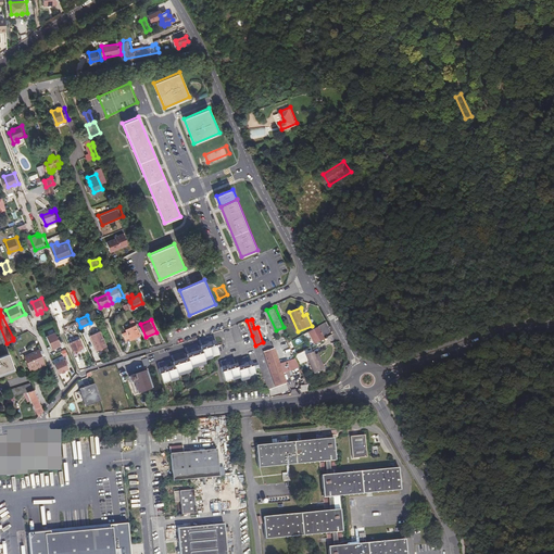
[(137,325),(128,329),(128,330),(125,332),(128,340),(138,336),(139,337),(142,336),(137,325)]
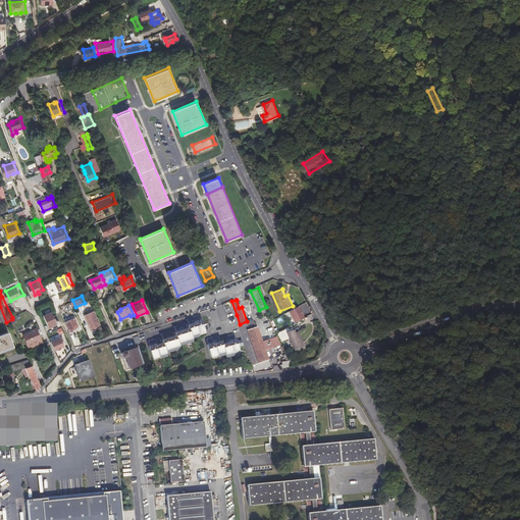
[(302,310),(300,306),(291,311),(297,322),(306,317),(303,313),(305,312),(304,310),(302,310)]
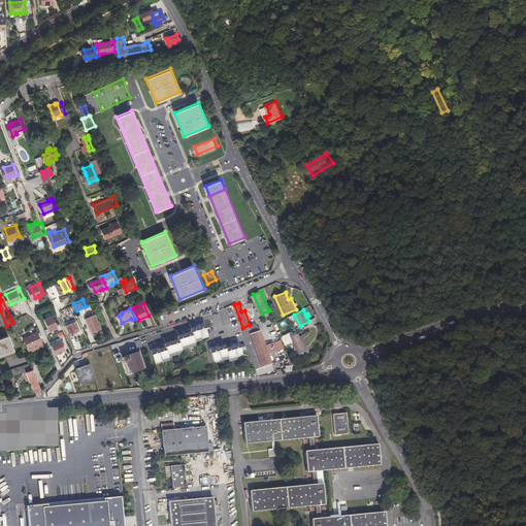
[(44,317),(51,330),(59,326),(53,313),(44,317)]
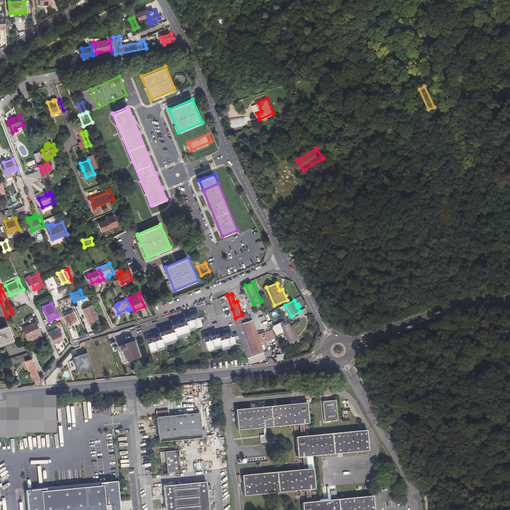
[(101,318),(95,305),(86,308),(92,322),(101,318)]
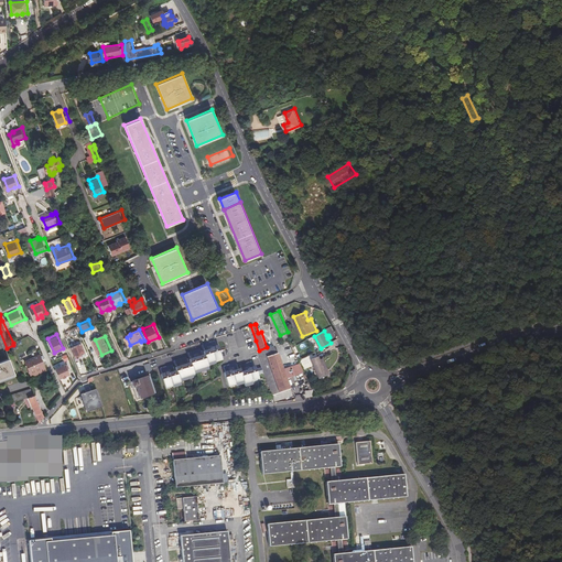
[(217,358),(224,356),(220,345),(218,346),(216,339),(204,344),(207,352),(205,352),(206,355),(205,355),(202,348),(190,352),(192,359),(191,359),(192,363),(190,363),(187,356),(176,359),(179,367),(176,367),(177,370),(176,371),(174,364),(162,367),(164,375),(163,376),(166,386),(181,380),(181,378),(196,374),(196,373),(195,370),(211,366),(209,363),(218,360),(217,358)]
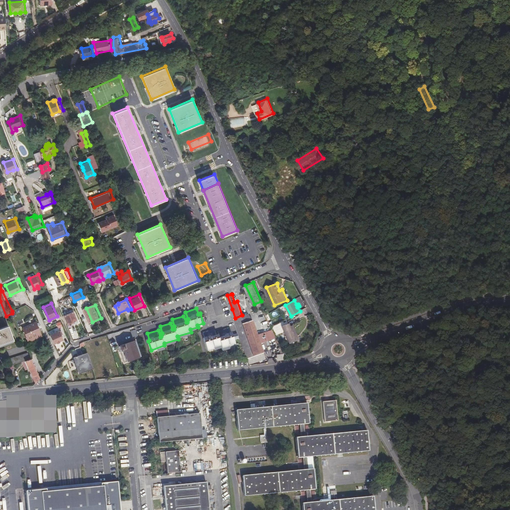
[(278,309),(270,312),(272,318),(280,316),(278,309)]
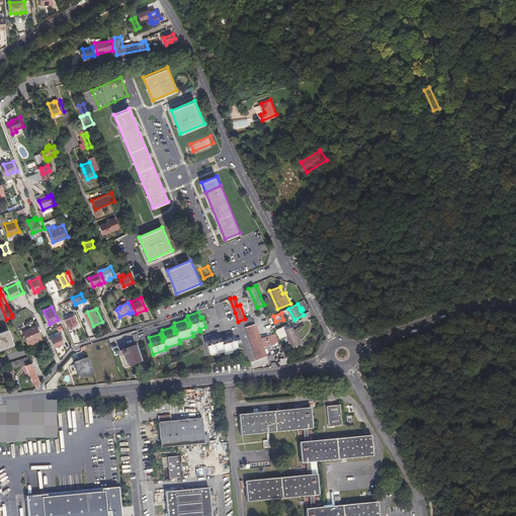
[(76,314),(66,318),(70,327),(79,323),(76,314)]
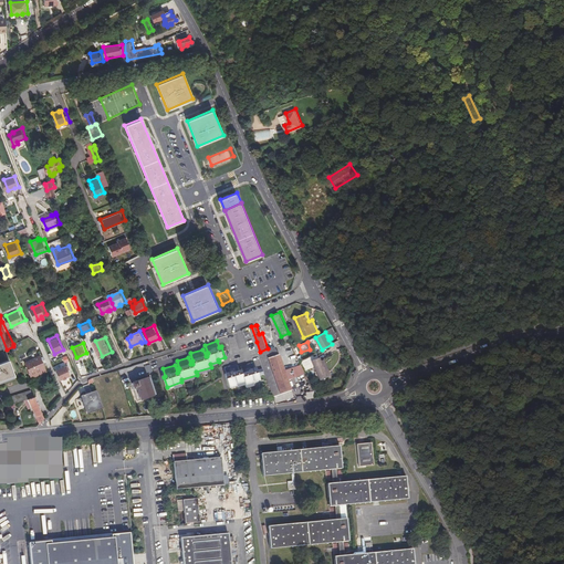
[(260,352),(269,376),(283,371),(274,346),(268,348),(260,352)]
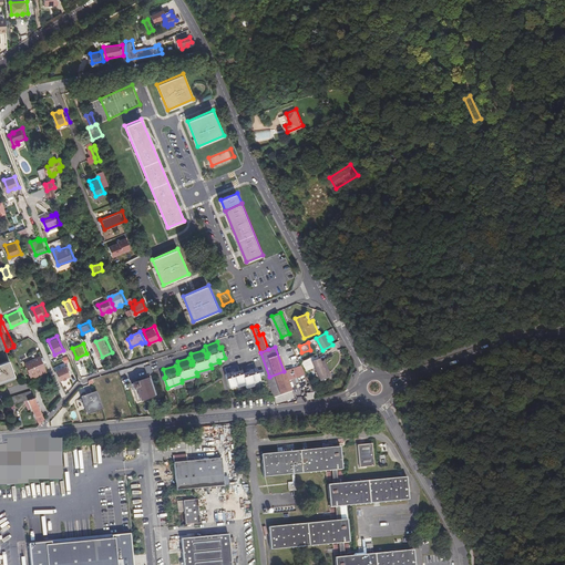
[(321,357),(315,360),(324,379),(334,375),(326,359),(324,360),(321,357)]
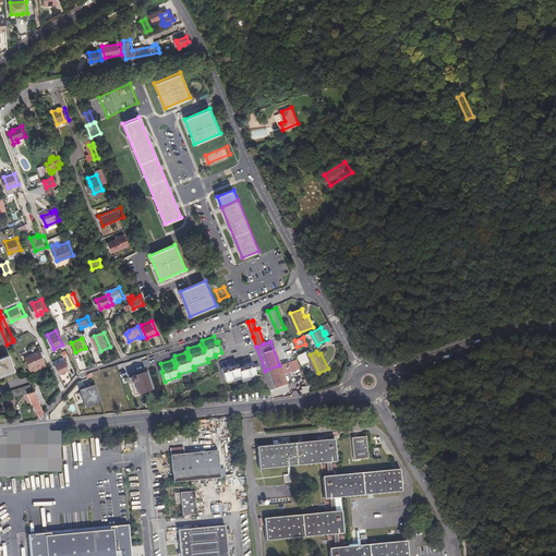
[(10,354),(0,357),(0,374),(15,369),(10,354)]
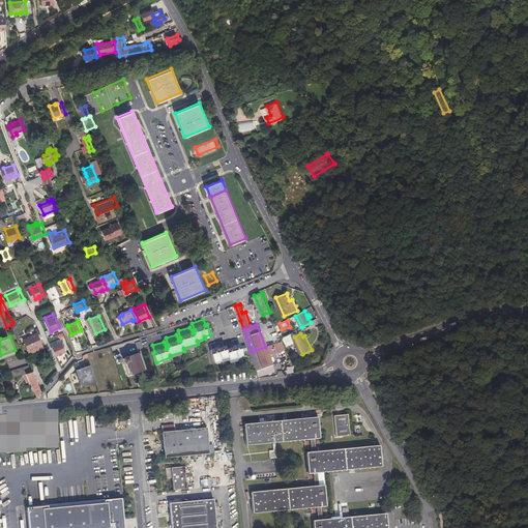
[(231,359),(244,355),(243,351),(250,349),(247,344),(241,346),(238,339),(227,342),(229,349),(228,349),(227,346),(226,346),(224,340),(212,344),(214,350),(213,350),(216,359),(230,355),(231,357),(231,359)]
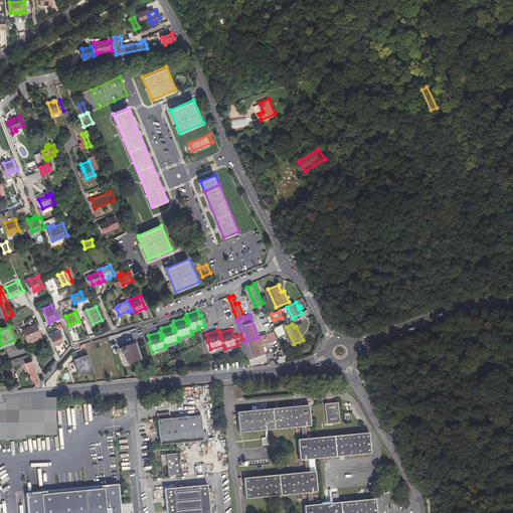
[(62,330),(51,335),(55,344),(58,342),(58,343),(59,343),(60,342),(61,341),(64,340),(62,335),(64,334),(62,330)]
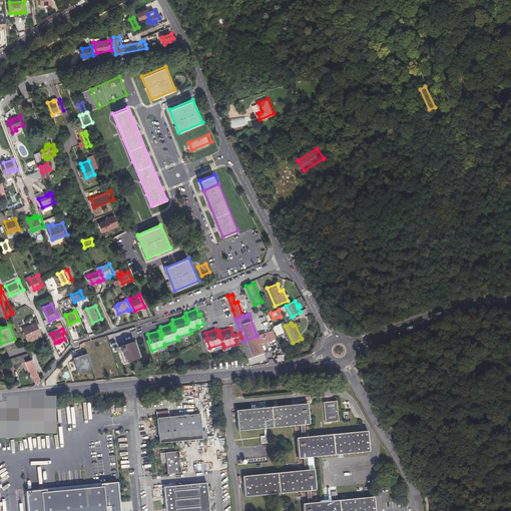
[(41,330),(27,336),(32,348),(46,342),(41,330)]
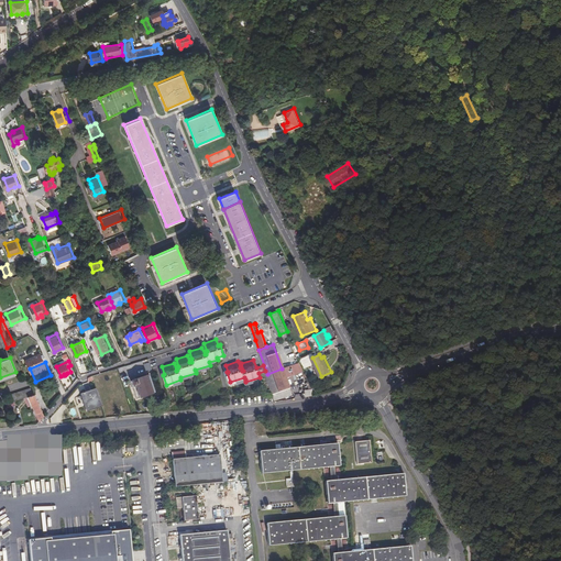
[(267,374),(276,400),(290,396),(282,369),(267,374)]
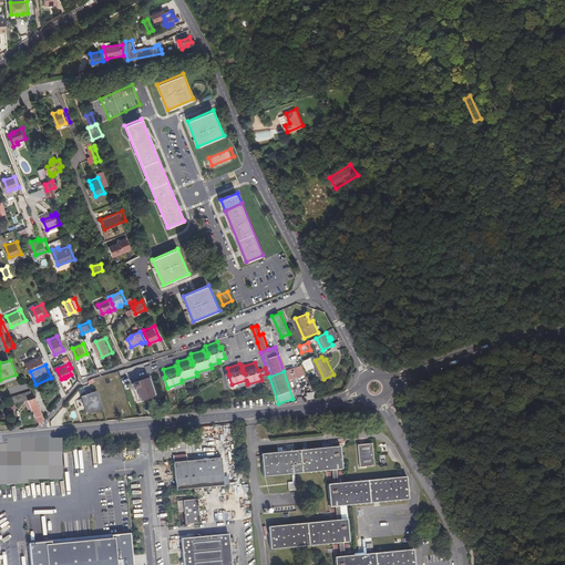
[(150,378),(134,382),(140,400),(157,394),(154,382),(151,383),(150,378)]
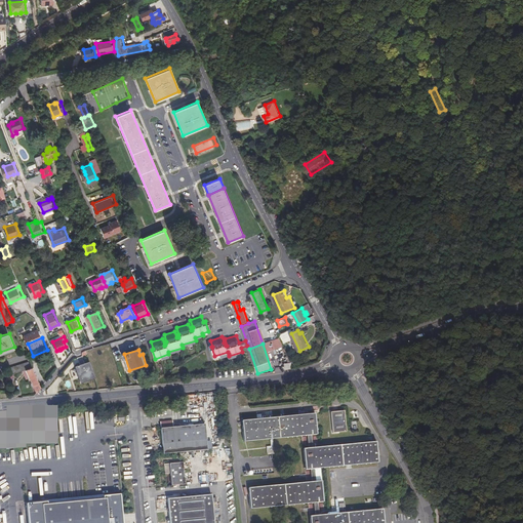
[(11,367),(12,373),(33,366),(31,360),(11,367)]
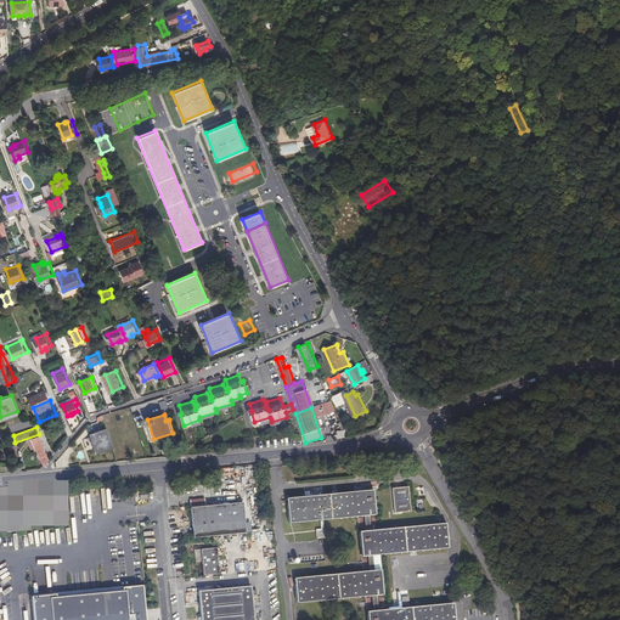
[(108,427),(90,433),(96,454),(116,447),(108,427)]
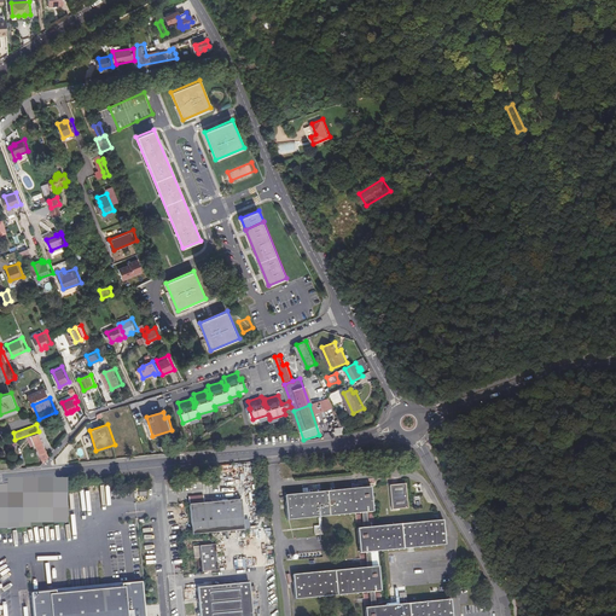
[(348,433),(343,424),(336,428),(337,429),(336,429),(338,435),(348,433)]
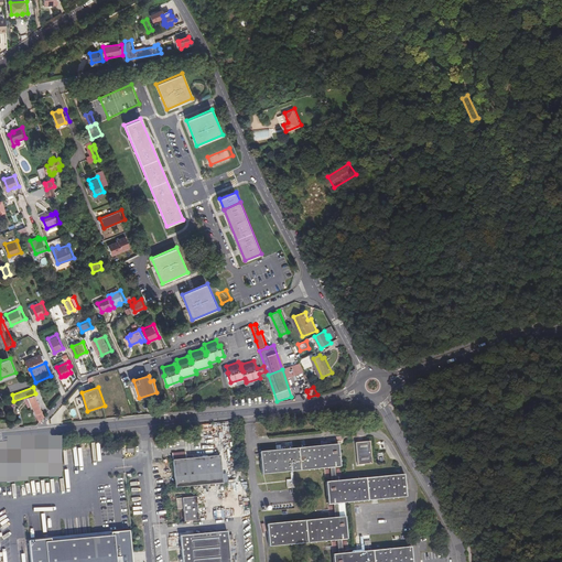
[(36,393),(30,396),(32,400),(33,400),(34,404),(41,421),(46,415),(36,393)]
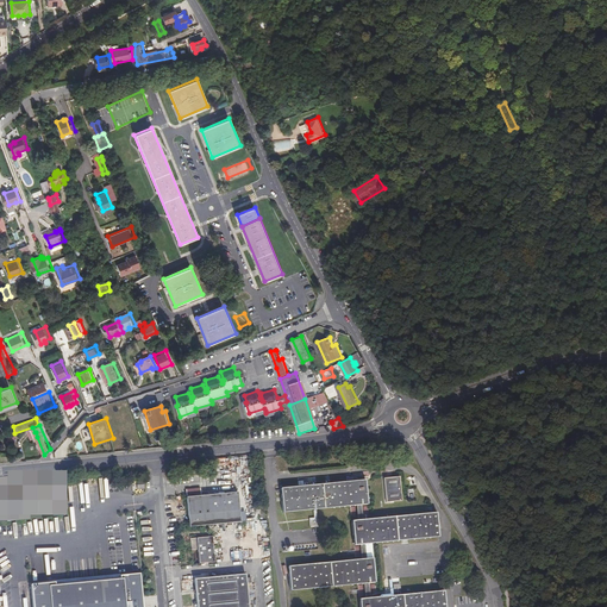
[(283,487),(285,511),(358,504),(360,518),(355,519),(357,545),(362,545),(363,558),(291,565),(293,587),(365,581),(367,596),(362,598),(362,606),(448,606),(446,588),(373,595),(371,580),(377,580),(375,557),(369,557),(368,544),(442,537),(439,511),(365,518),(364,504),(369,504),(368,479),(283,487)]
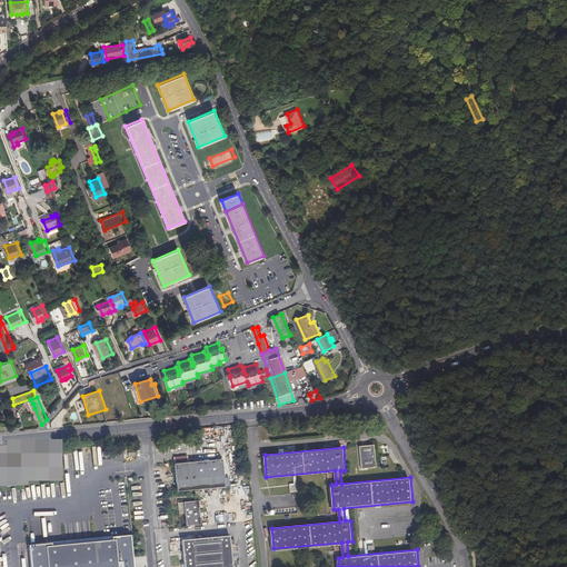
[(372,447),(360,448),(361,461),(374,460),(372,447)]
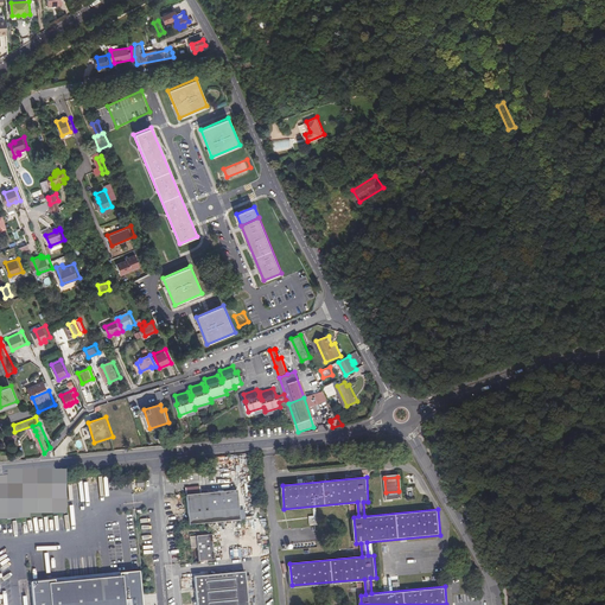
[(239,489),(188,494),(190,523),(242,517),(239,489)]
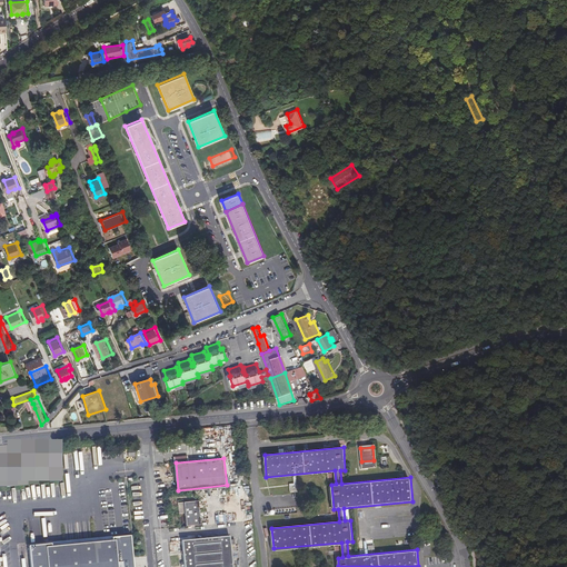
[(186,498),(180,499),(181,513),(187,511),(188,524),(204,523),(201,500),(186,501),(186,498)]
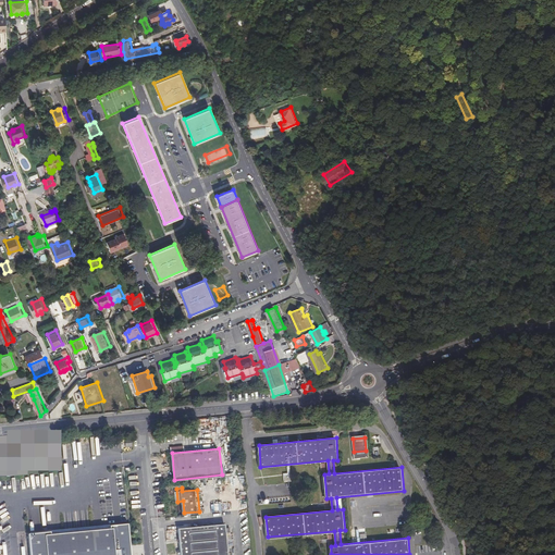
[(32,531),(33,554),(133,554),(130,521),(32,531)]
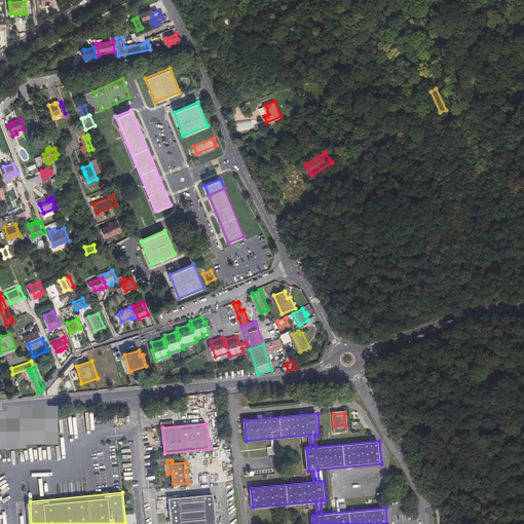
[(216,523),(214,493),(170,497),(172,523),(216,523)]
